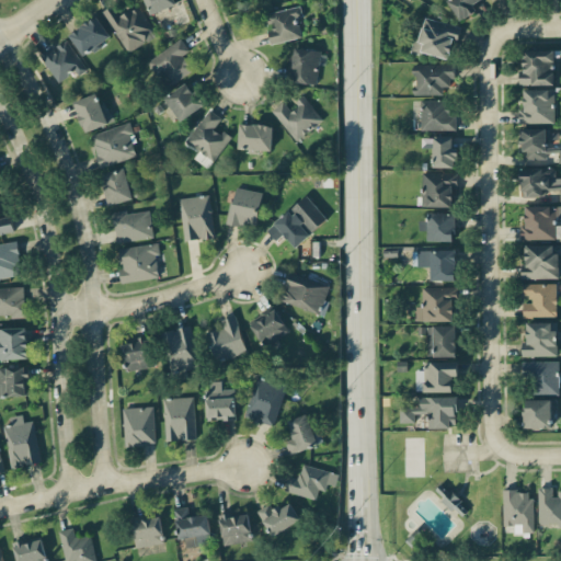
[(145,0),(151,14),(176,3),(174,0),(145,0)]
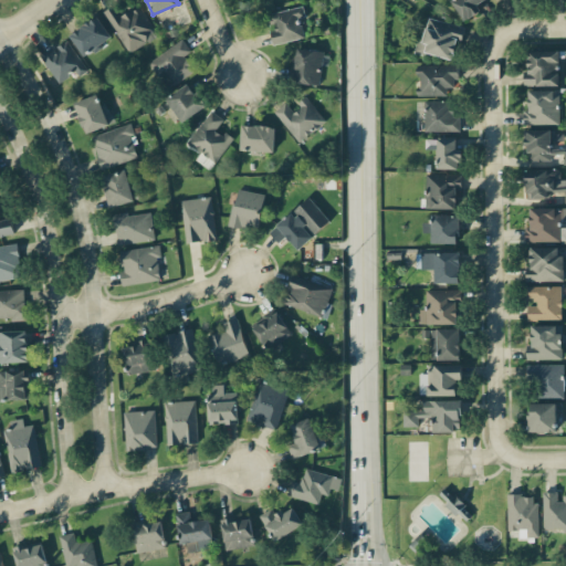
[(452,0),(462,21),(480,12),(475,3),(483,0),(452,0)]
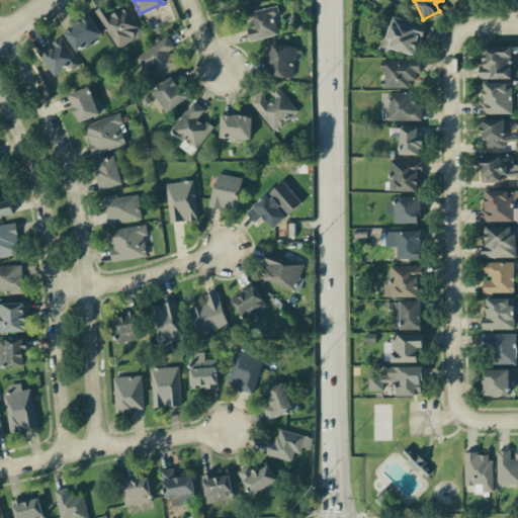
[(127,4),(112,14),(105,4),(94,10),(118,49),(145,32),(127,4)]
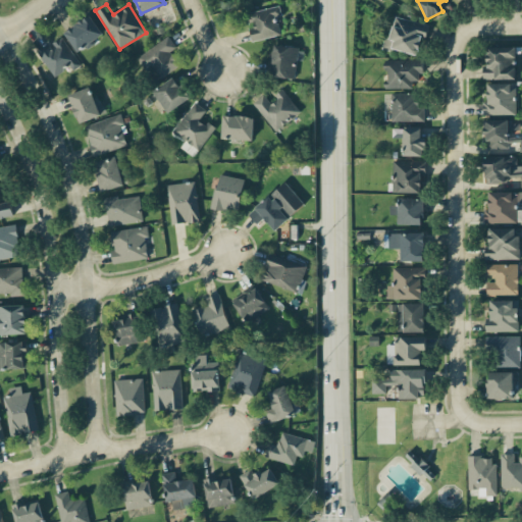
[(251,41),(280,34),(276,15),(281,14),(279,5),(246,12),(249,25),(248,25),(251,41)]
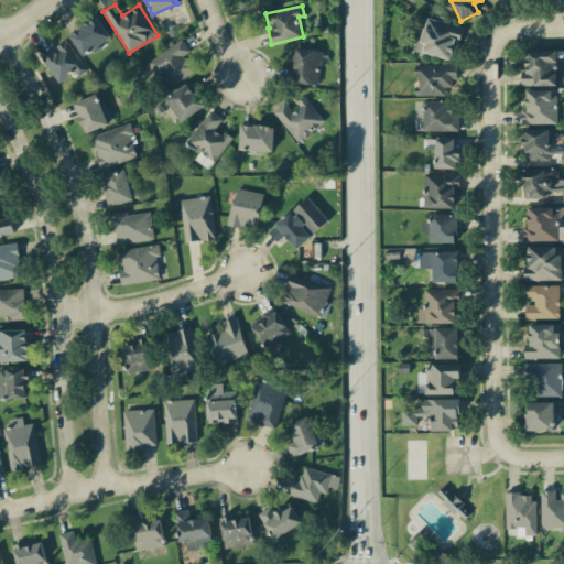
[(84,56),(111,38),(97,15),(69,34),(84,56)]
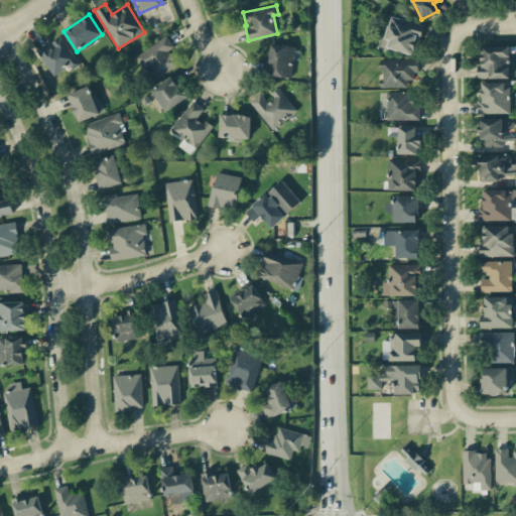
[(424,25),(390,16),(385,37),(380,36),(378,45),(412,54),(417,36),(421,37),(424,25)]
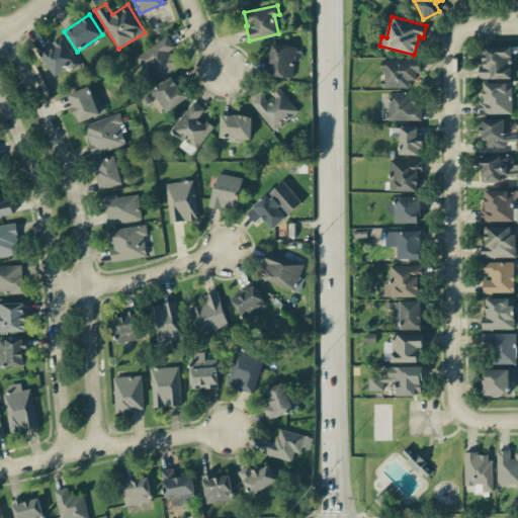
[(136,57),(153,82),(178,64),(169,52),(175,47),(167,35),(136,57)]
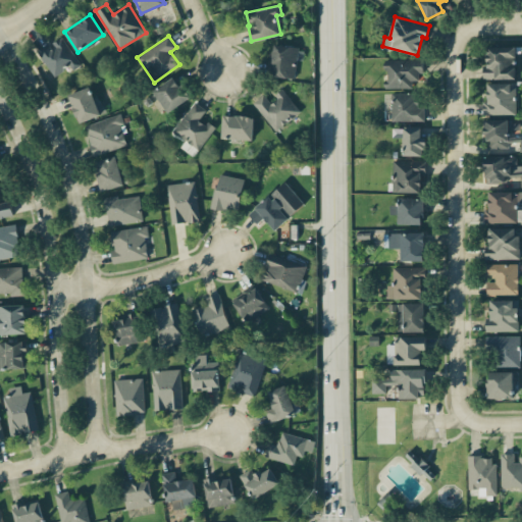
[(69,65),(72,70),(82,64),(61,37),(50,46),(48,43),(37,52),(54,75),(69,65)]
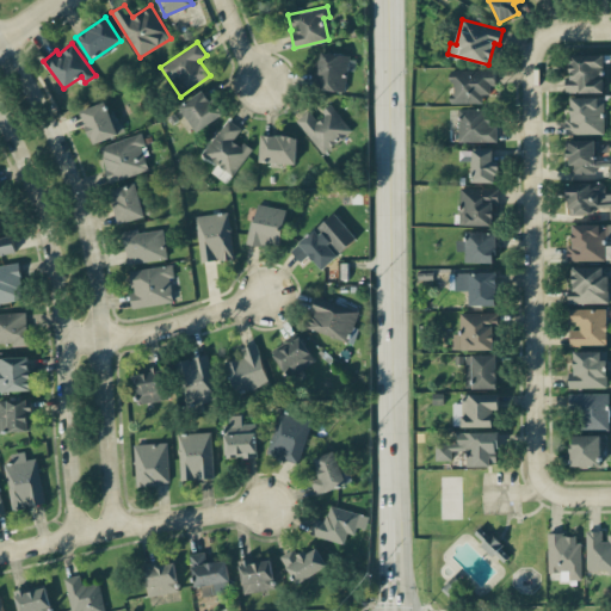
[(316,90),(346,91),(349,54),(318,53),(316,90)]
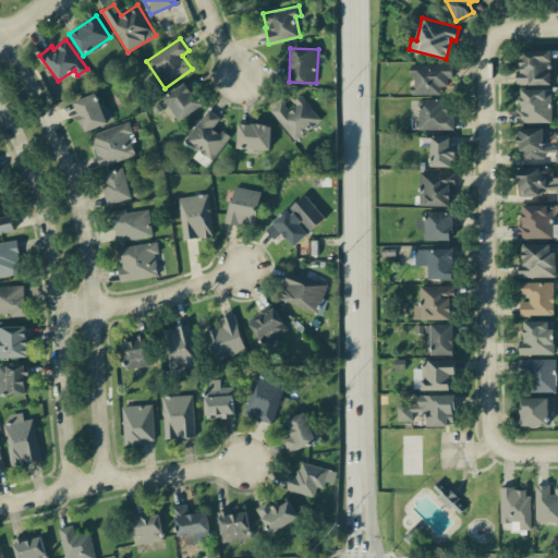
[(518,84),(550,84),(550,50),(519,50),(518,84)]
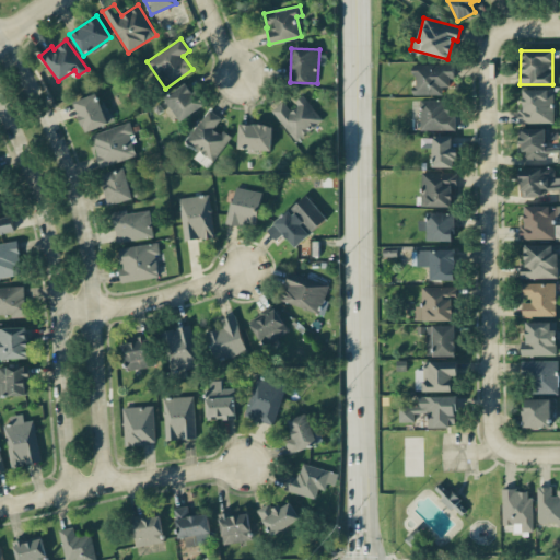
[(452,65),(412,63),(412,76),(415,76),(413,94),(442,94),(442,85),(452,85),(452,65)]
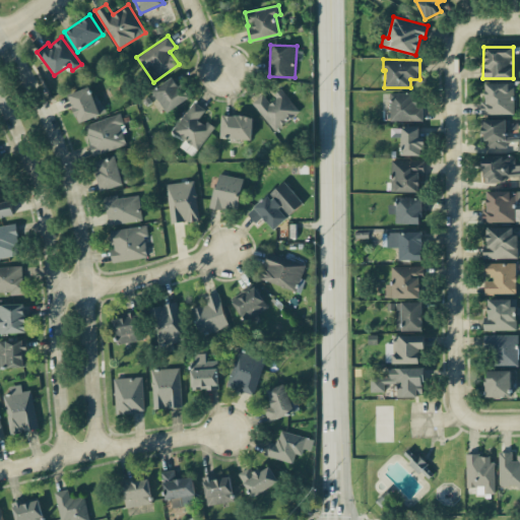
[(152,89),(167,112),(188,99),(175,76),(152,89)]
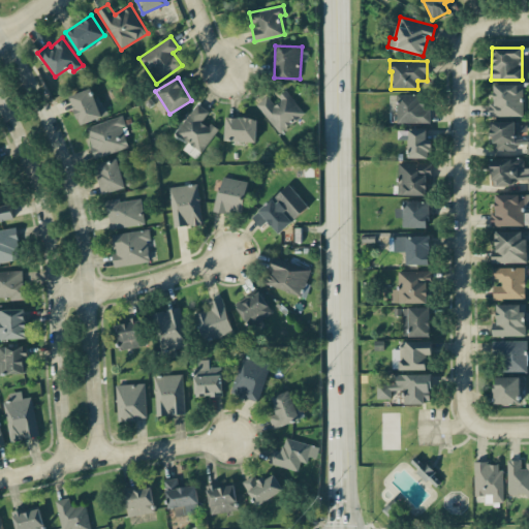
[(490,117),(523,116),(522,84),(493,84),(494,102),(490,102),(490,117)]
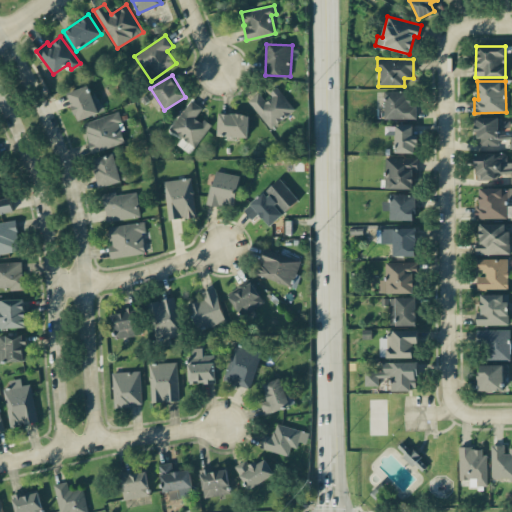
[(77,120),(103,111),(96,90),(89,93),(87,86),(67,92),(77,120)]
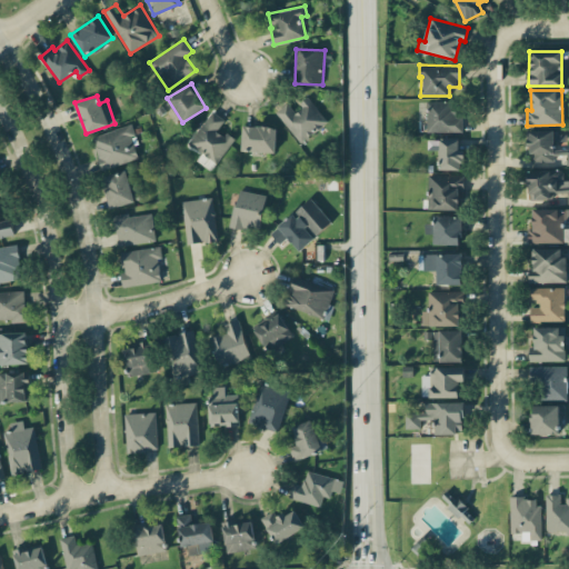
[(275,112),(302,143),(328,120),(308,98),(293,111),(286,102),(275,112)]
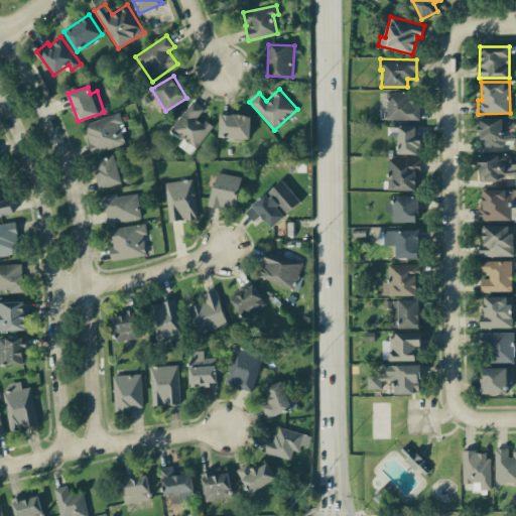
[(387,120),(419,119),(419,106),(412,106),(412,92),(387,92),(387,120)]
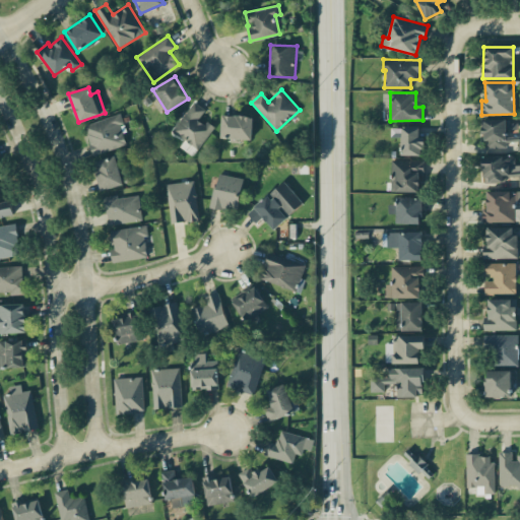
[(205,109),(193,101),(173,132),(184,140),(180,146),(193,156),(213,127),(199,118),(205,109)]
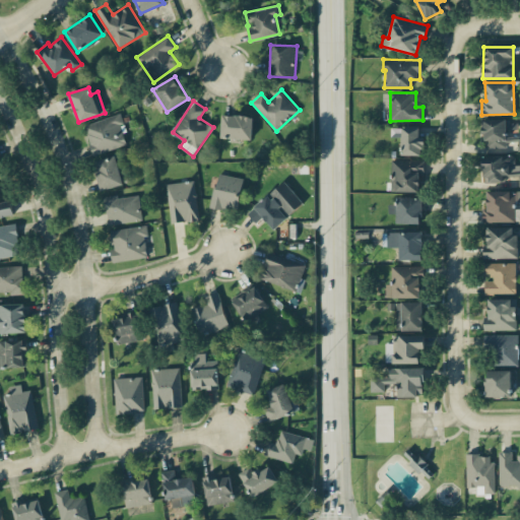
[(84,124),(92,154),(126,144),(123,132),(126,131),(121,113),(84,124)]
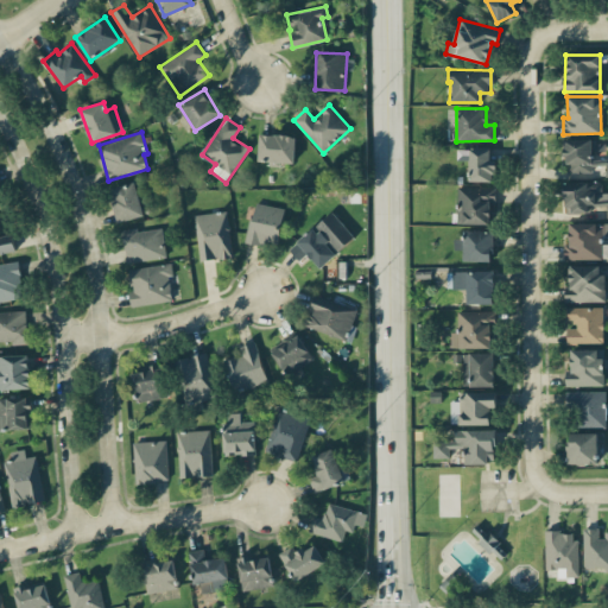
[(295,163),(296,135),(260,134),(259,162),(295,163)]
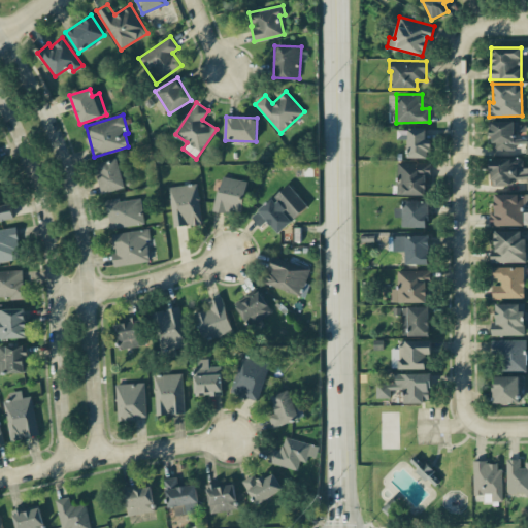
[(514,121),(491,121),(491,150),(514,150),(514,121)]
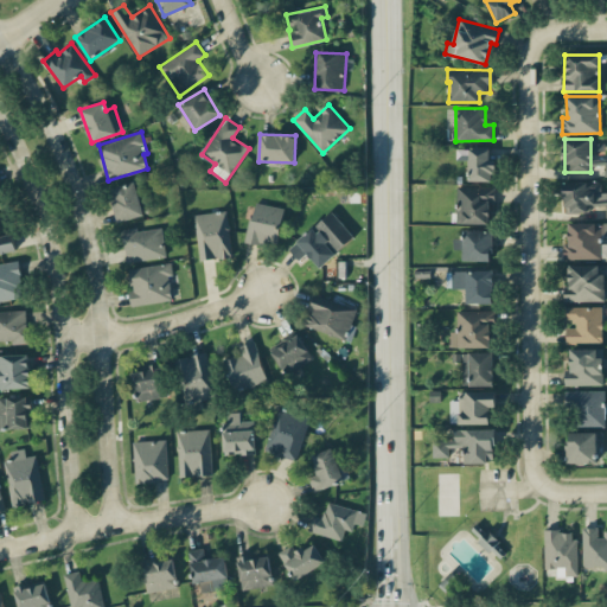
[(494,180),(494,159),(490,159),(489,148),(457,149),(458,159),(468,159),(468,181),(494,180)]
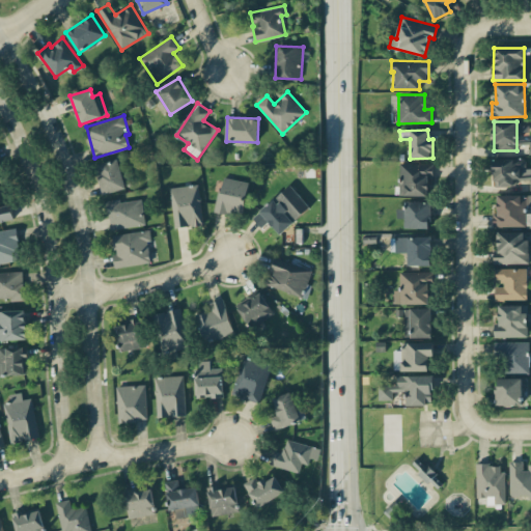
[(103,194),(126,188),(117,159),(94,165),(103,194)]
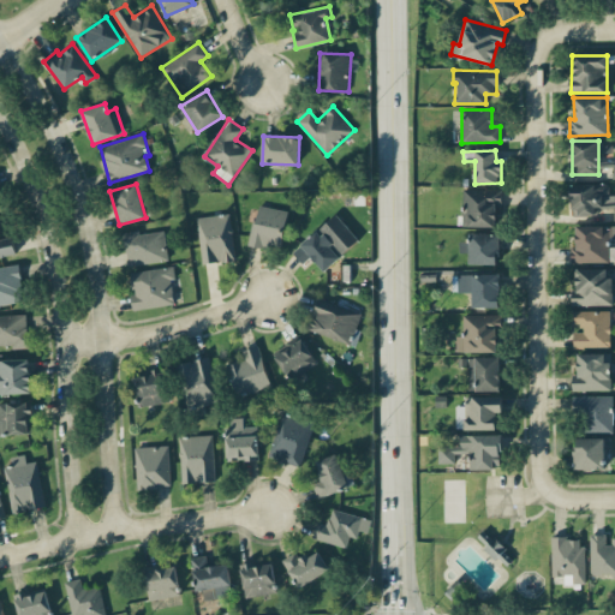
[(614,220),(614,202),(611,202),(611,184),(571,184),(571,215),(596,215),(596,208),(614,208),(614,220)]
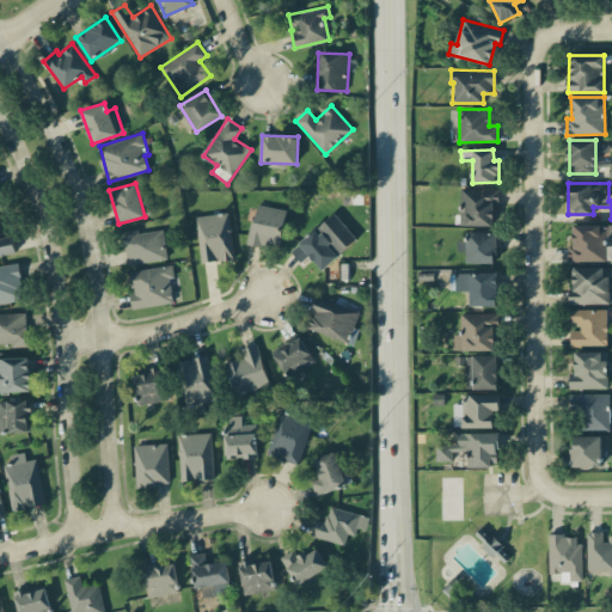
[(494,203),(499,203),(499,189),(460,188),(460,225),(494,226),(494,203)]
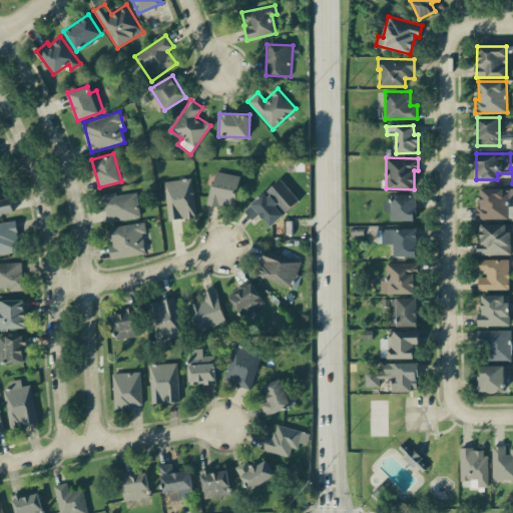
[(239,175),(213,170),(208,203),(233,207),(239,175)]
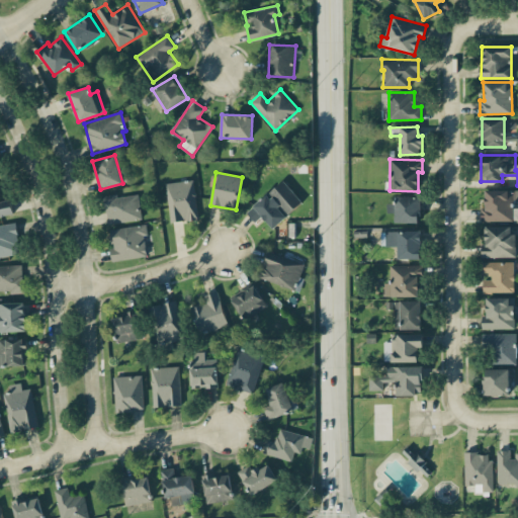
[(166,183),(169,222),(197,219),(193,180),(166,183)]
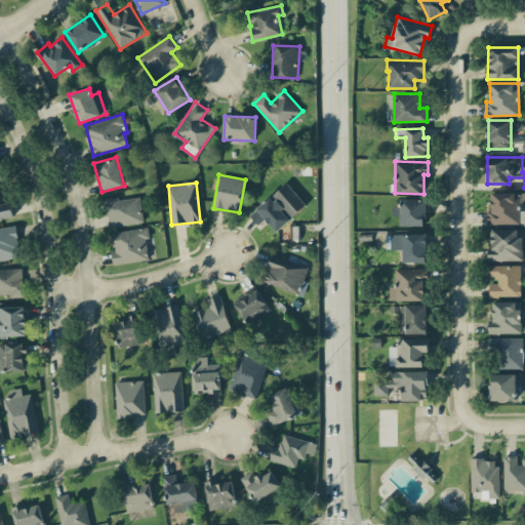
[(249,215),(258,226),(266,219),(276,232),(307,204),(286,183),(249,215)]
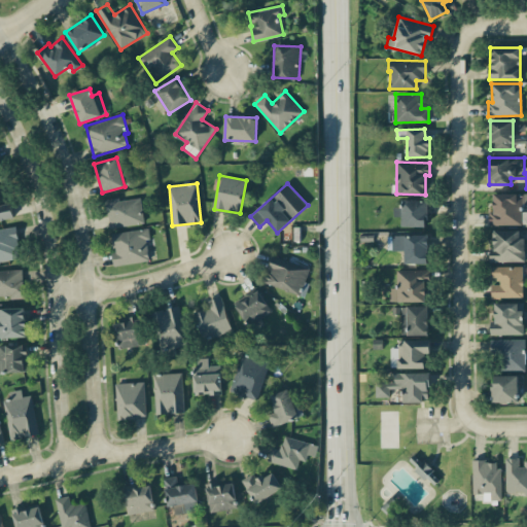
[(489,225),(521,224),(521,203),(526,202),(526,192),(493,194),(493,211),(489,212),(489,225)]
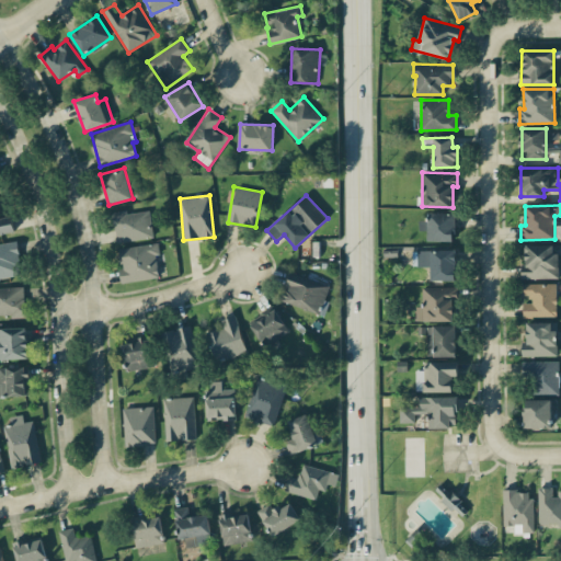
[(152,238),(149,210),(126,214),(126,210),(113,212),(116,241),(152,238)]
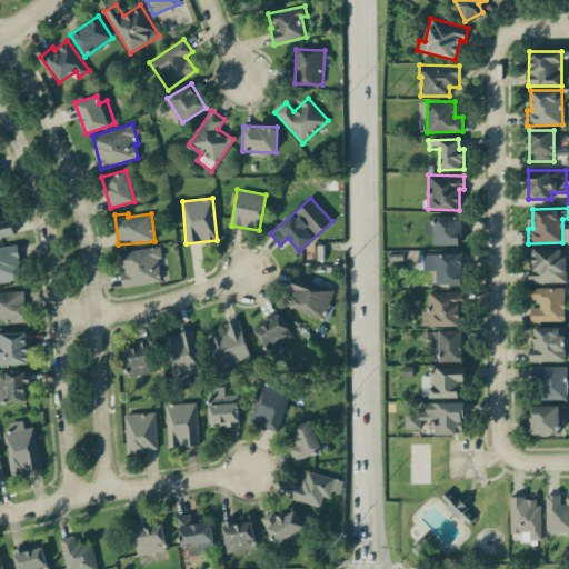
[(462,243),(461,216),(433,217),(433,223),(425,223),(426,232),(433,232),(435,245),(462,243)]
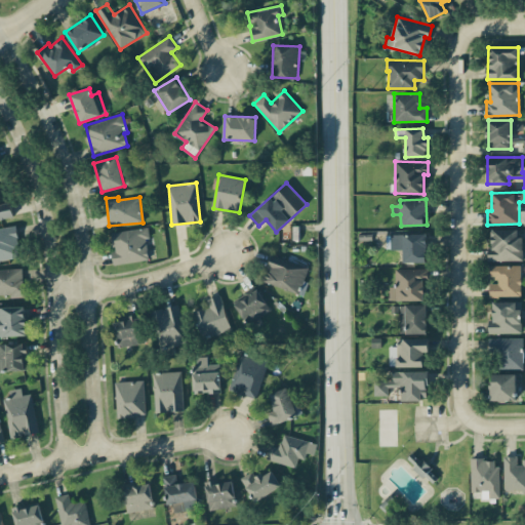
[(0,219),(12,218),(10,202),(0,203),(0,219)]
